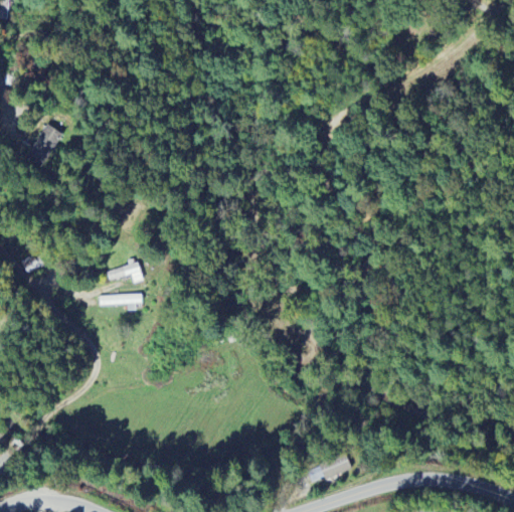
[(40,166),(62,134),(47,123),(24,155),(40,166)]
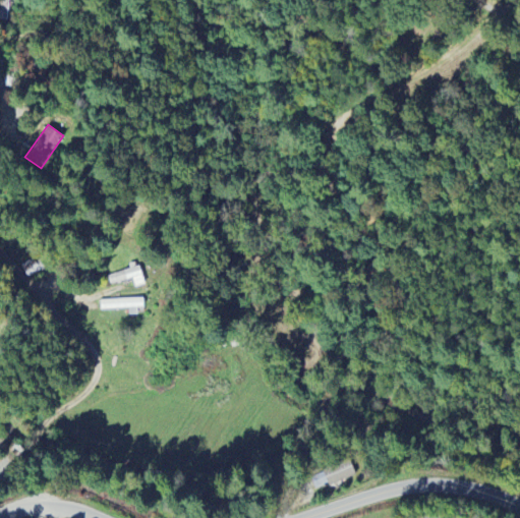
[(42,267),(35,255),(20,266),(29,276),(42,267)]
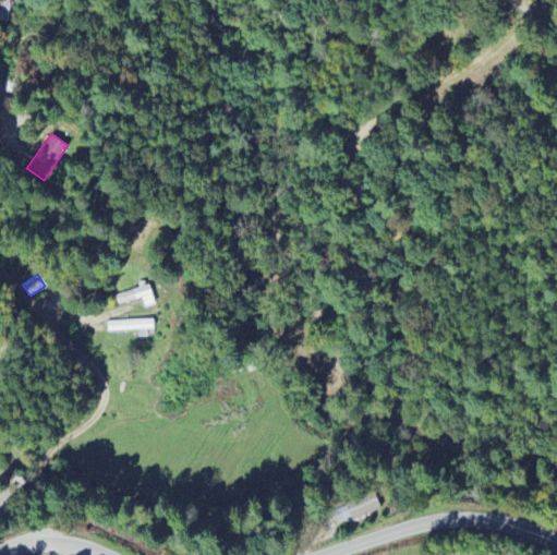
[(144,306),(155,303),(149,284),(116,293),(118,303),(141,297),(144,306)]
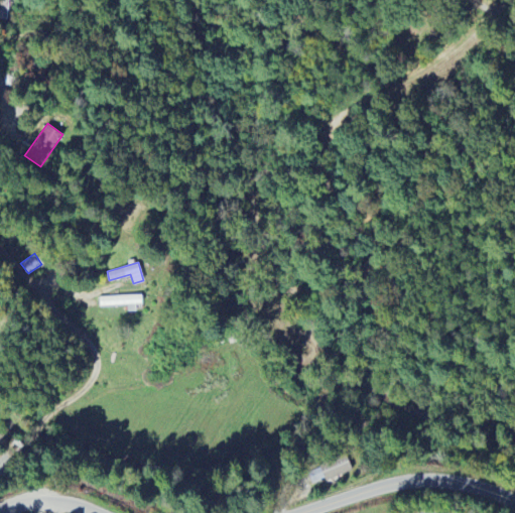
[(127,303),(128,310),(136,309),(135,302),(141,302),(141,294),(100,296),(101,304),(127,303)]
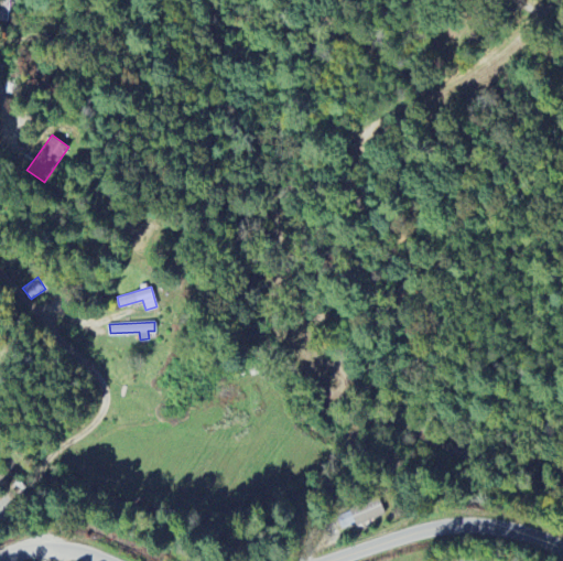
[(386,514),(379,495),(348,506),(355,525),(386,514)]
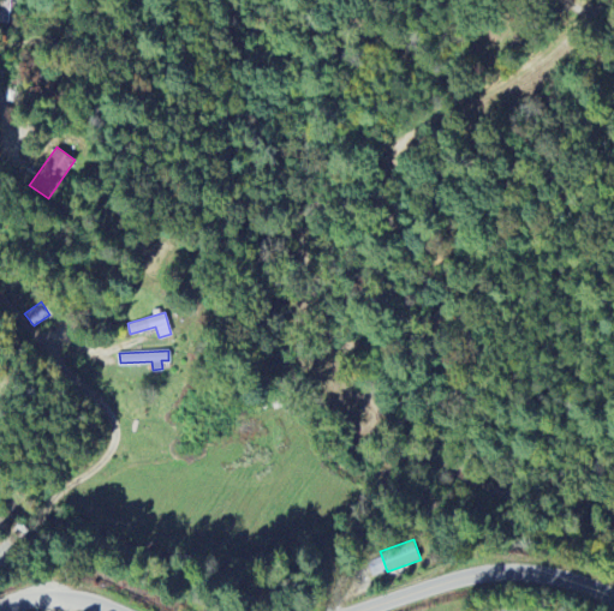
All buildings are outlined.
